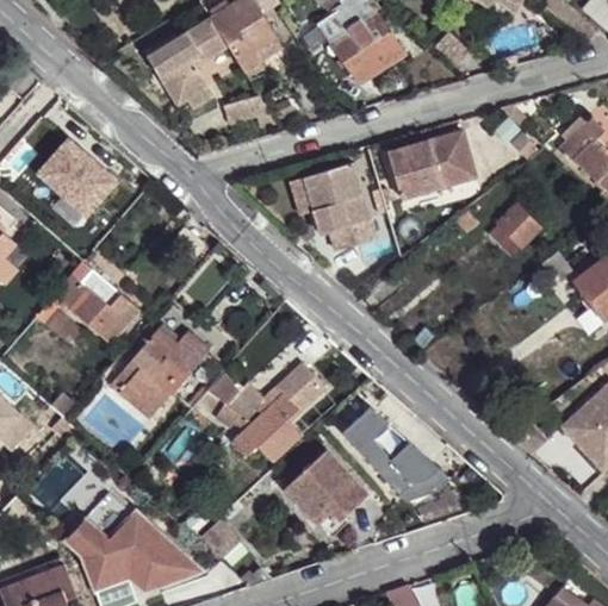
[(237,0),(209,18),(230,50),(250,83),(267,73),(260,62),(278,50),(281,48),(266,20),(283,11),(277,0),(237,0)]
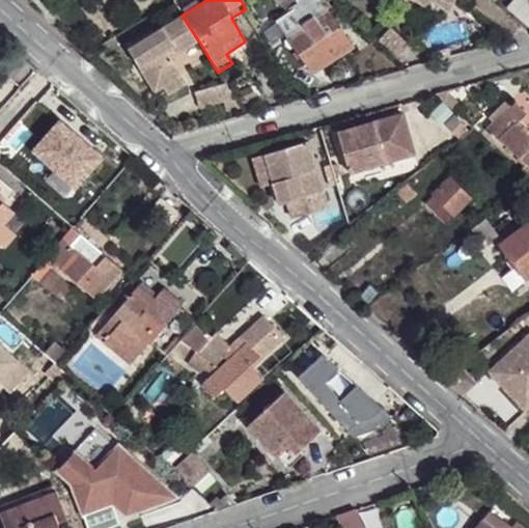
[(311,70),(350,45),(325,8),(330,5),(324,0),(295,0),(290,3),(293,7),(276,18),(311,70)]
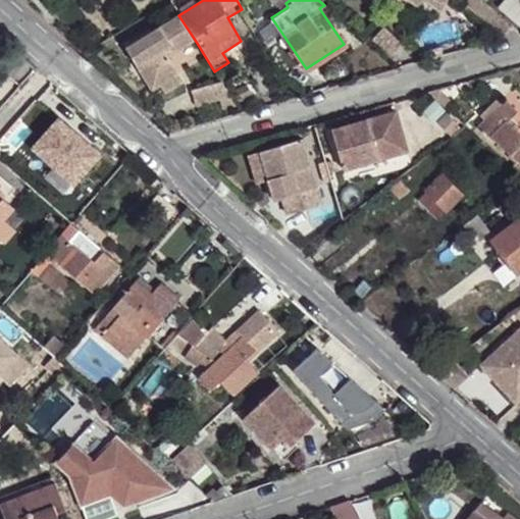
[(412,0),(419,4),(422,0),(426,0),(443,9),(447,0),(412,0)]
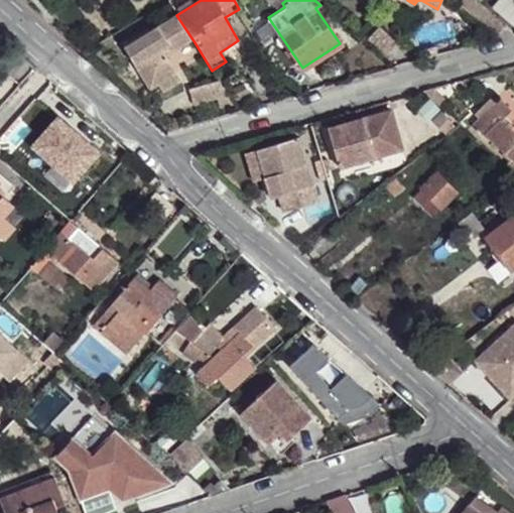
[(496,0),(492,5),(511,21),(513,17),(513,0),(496,0)]
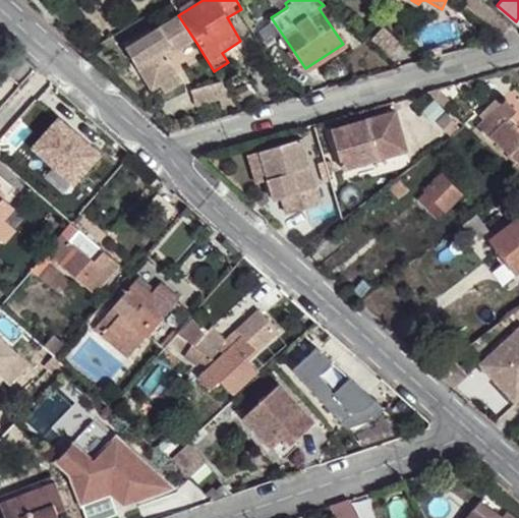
[(196,43),(178,15),(124,49),(151,92),(155,89),(176,76),(167,59),(163,53),(176,47),(179,52),(196,43)]
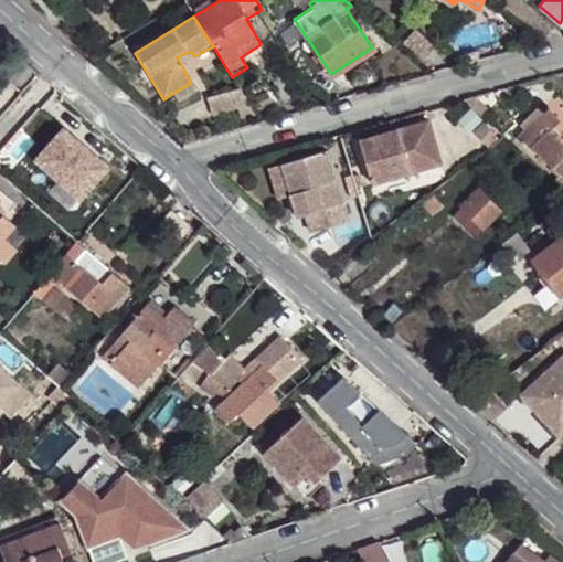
[(263,57),(257,46),(241,57),(247,67),(263,57)]
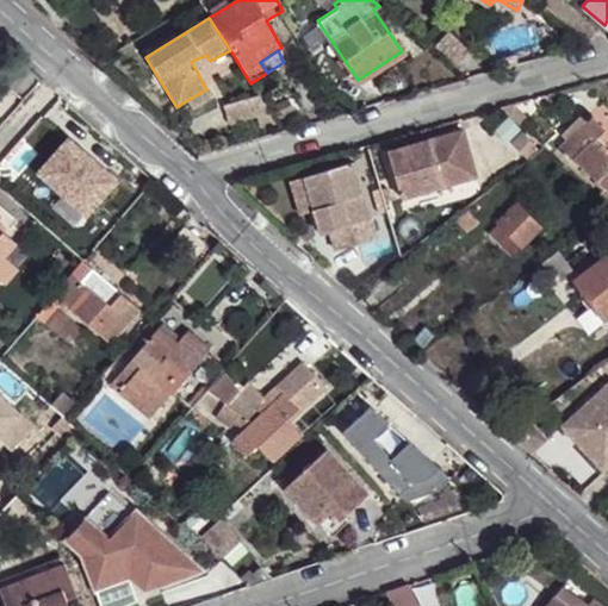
[(206,55),(191,62),(196,69),(210,61),(206,55)]
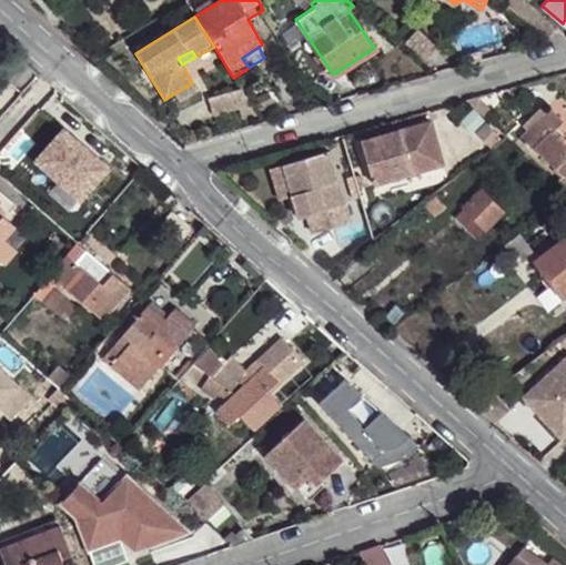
[(192,83),(169,97),(173,104),(196,90),(192,83)]
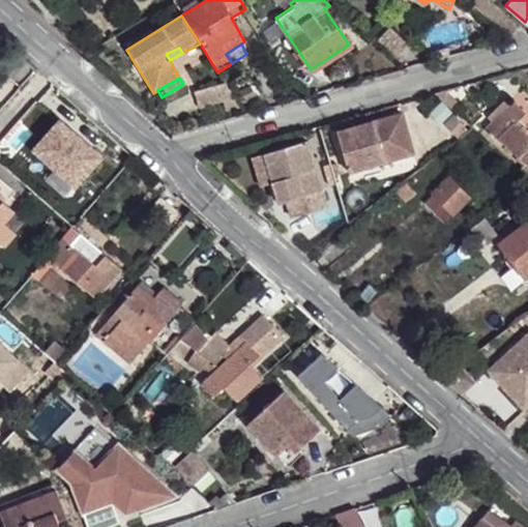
[(235,112),(239,108),(226,85),(198,101),(207,115),(229,103),(235,112)]
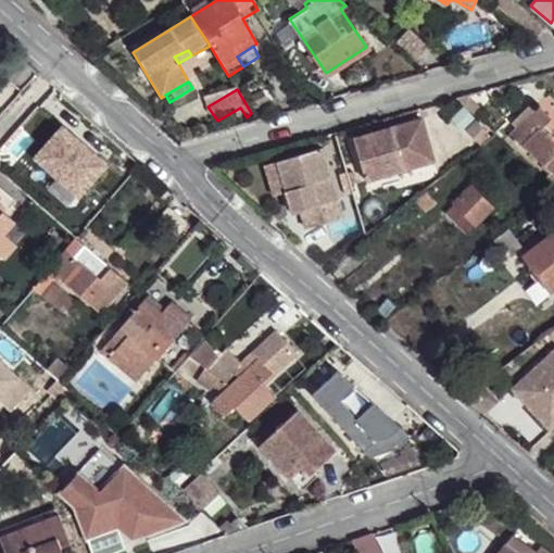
[(465,93),(453,97),(475,116),(481,109),(465,93)]
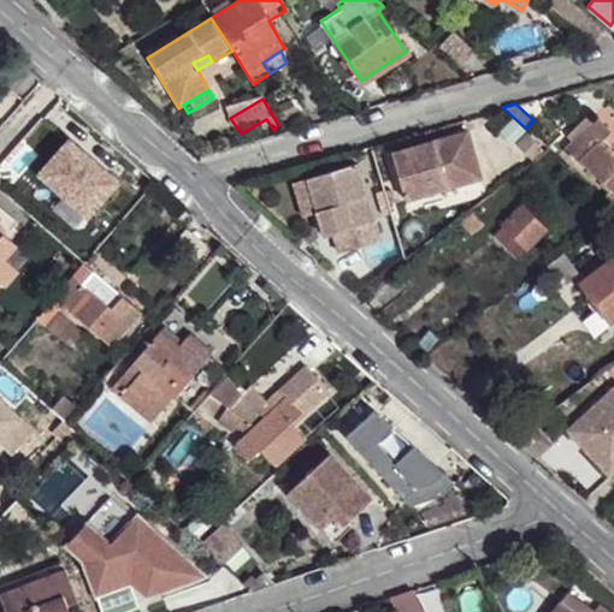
[(562,147),(613,200),(613,162),(595,143),(607,131),(594,116),(562,147)]
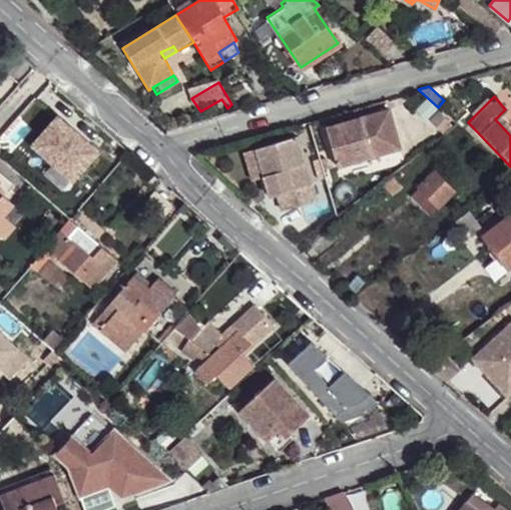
[(66,177),(97,147),(56,104),(25,135),(66,177)]
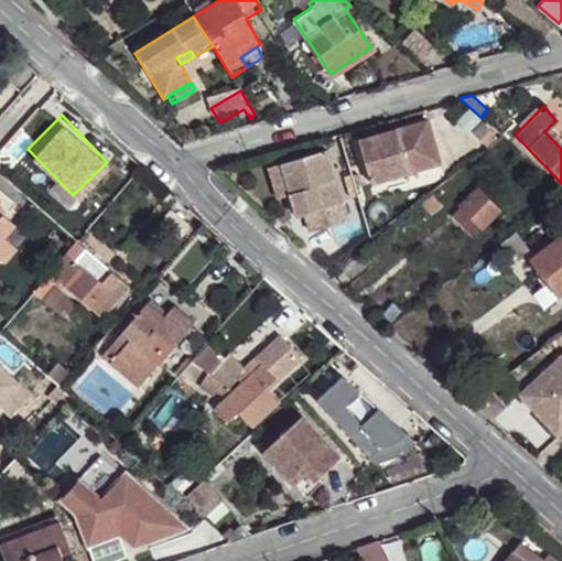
[(358,139),(370,181),(440,161),(427,119),(358,139)]
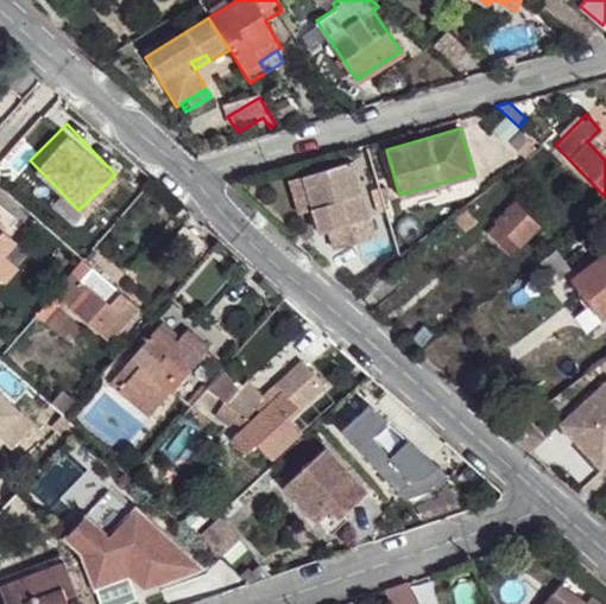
[(532,145),(518,131),(509,140),(523,154),(532,145)]
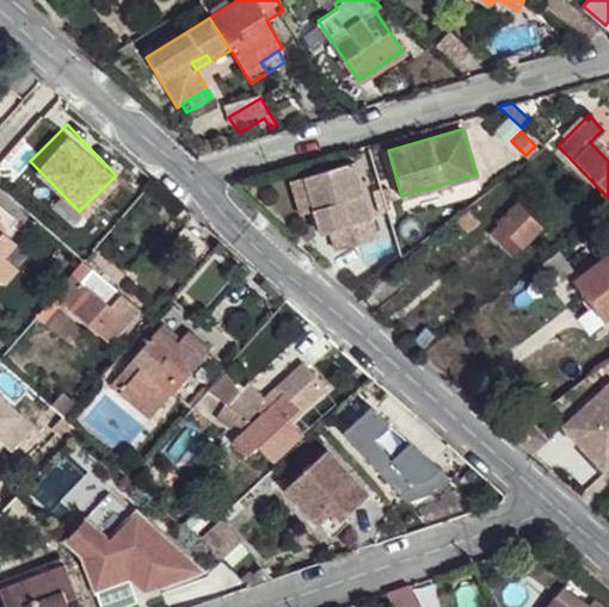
[(352,159),(305,174),(313,203),(321,231),(330,229),(336,248),(375,236),(352,159)]
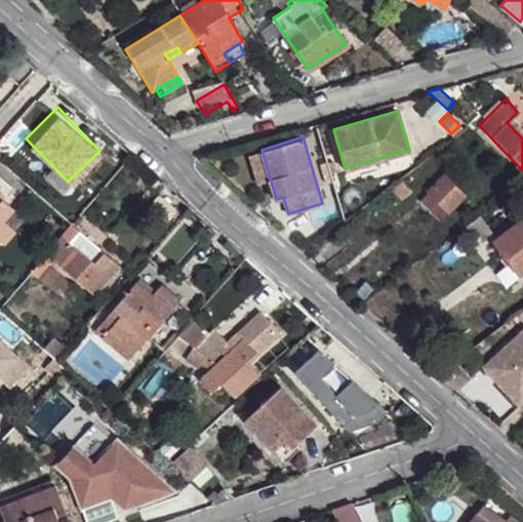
[(113,149),(106,157),(115,164),(122,157),(113,149)]
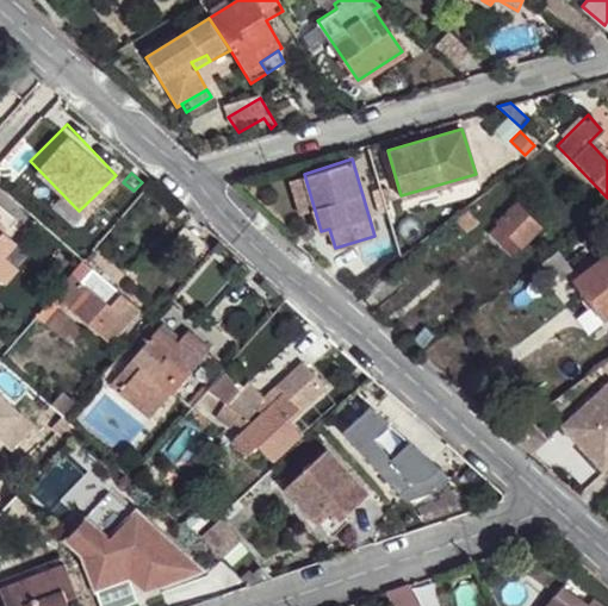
[(304,174),(292,177),(301,206),(312,202),(304,174)]
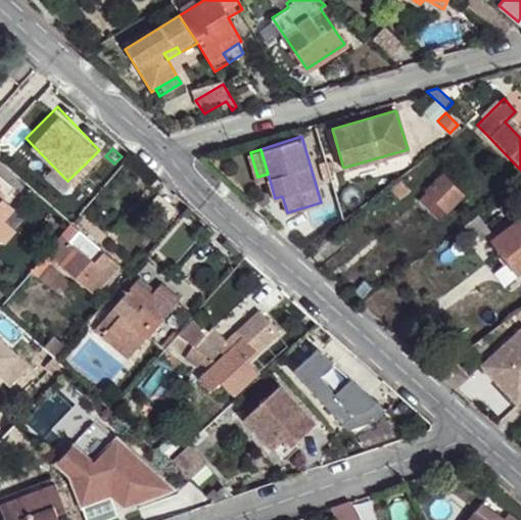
[(441,172),(424,188),(444,208),(460,192),(441,172)]
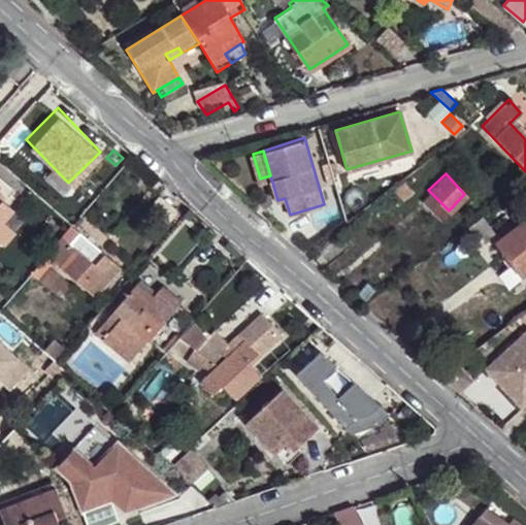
[(0,240),(2,242),(14,229),(1,220),(11,207),(0,198),(0,196),(9,186),(0,177),(0,240)]
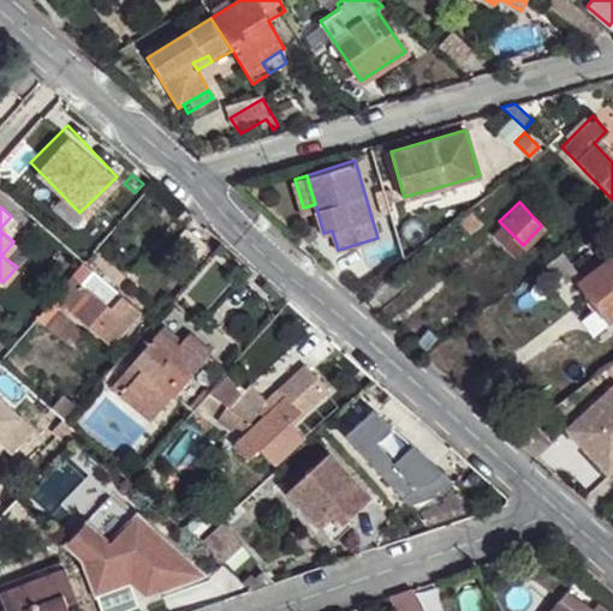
[(512,253),(523,245),(499,221),(489,232),(512,253)]
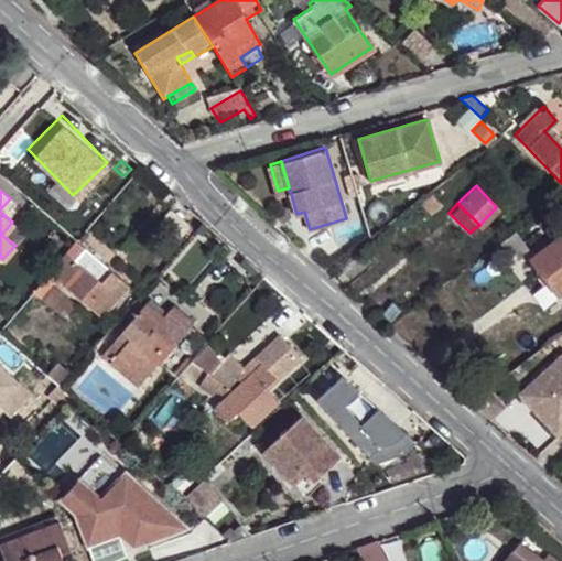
[(512,232),(499,243),(514,260),(525,252),(528,248),(512,232)]
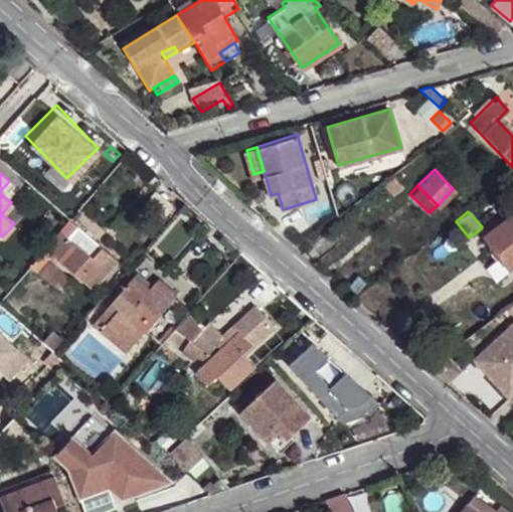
[(512,211),(483,234),(510,266),(512,264),(512,211)]
